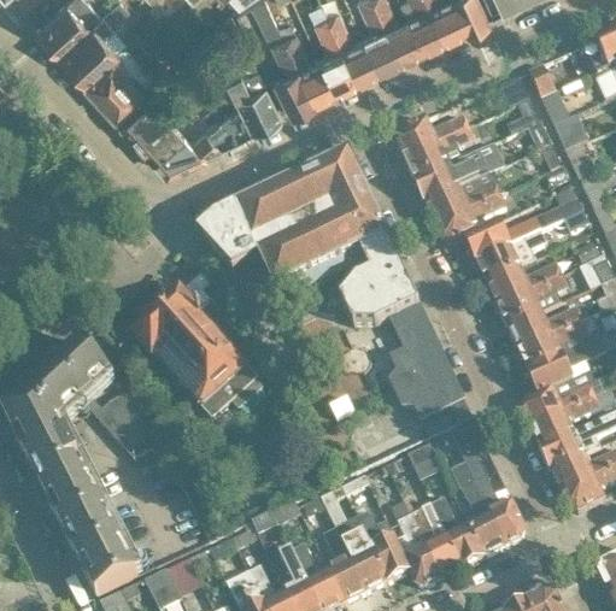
[(88,22),(103,9),(97,7),(89,0),(62,0),(50,11),(50,10),(40,19),(34,25),(54,47),(84,18),(88,22)]
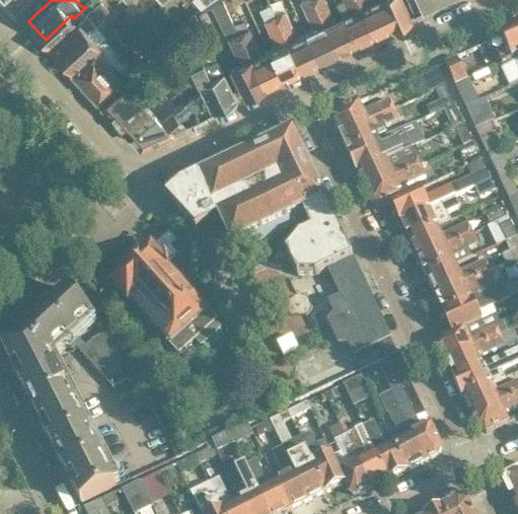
[(48,42),(69,65),(104,32),(92,19),(91,12),(98,11),(106,4),(102,0),(94,0),(86,7),(74,18),(48,42)]
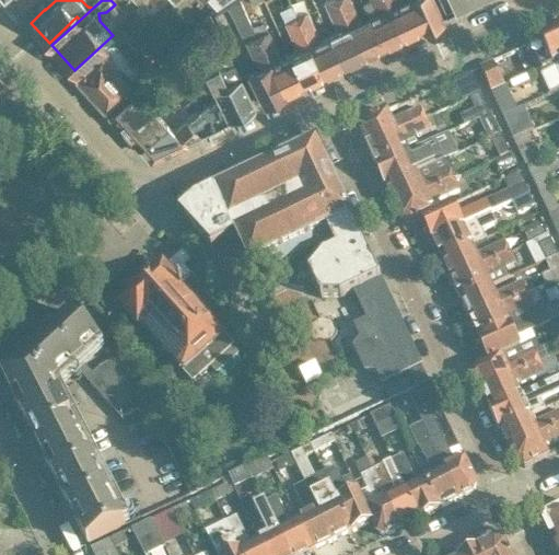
[(137,0),(139,2),(136,4),(140,9),(147,3),(146,0),(137,0)]
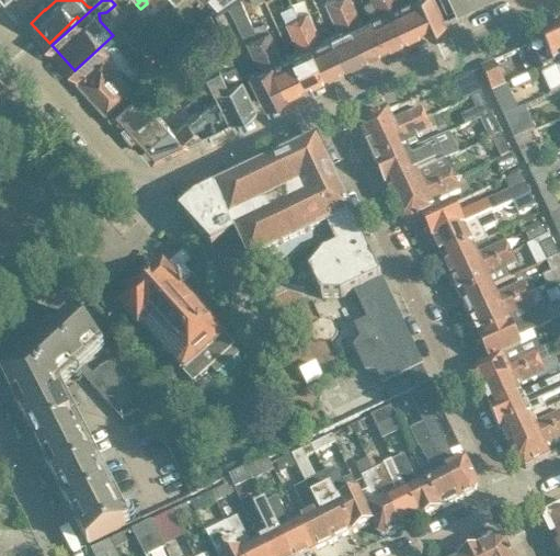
[(329,30),(343,60),(363,52),(338,0),(326,0),(338,25),(329,30)]
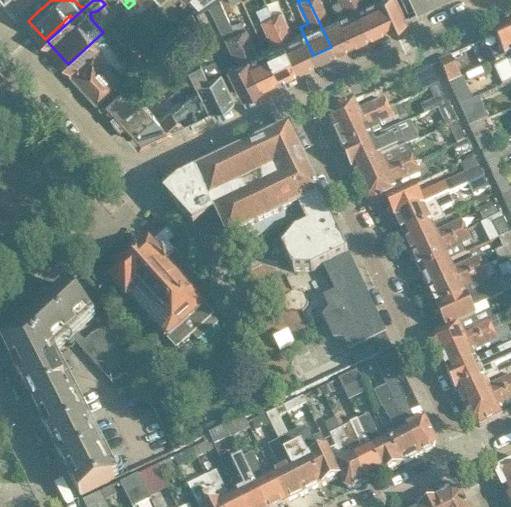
[(308,0),(331,47),(350,38),(336,10),(329,13),(322,0),(308,0)]
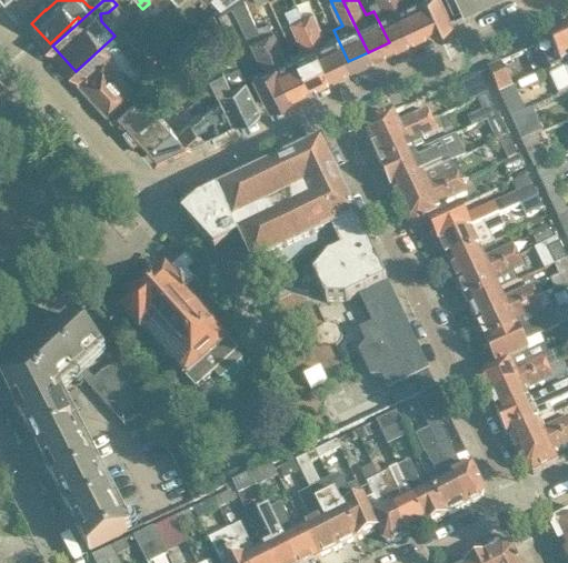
[(368,0),(374,11),(389,42),(409,33),(392,0),(368,0)]
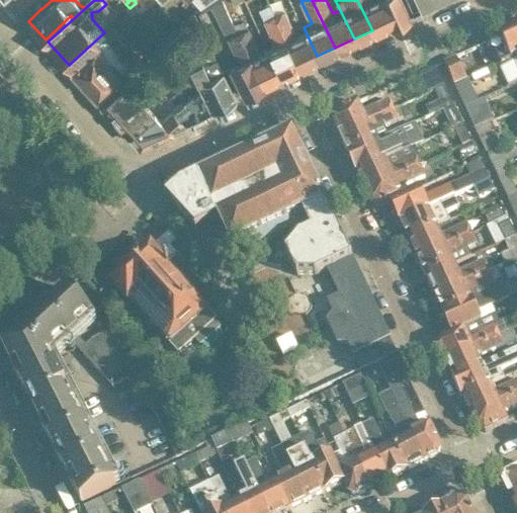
[(357,0),(372,30),(391,21),(380,0),(357,0)]
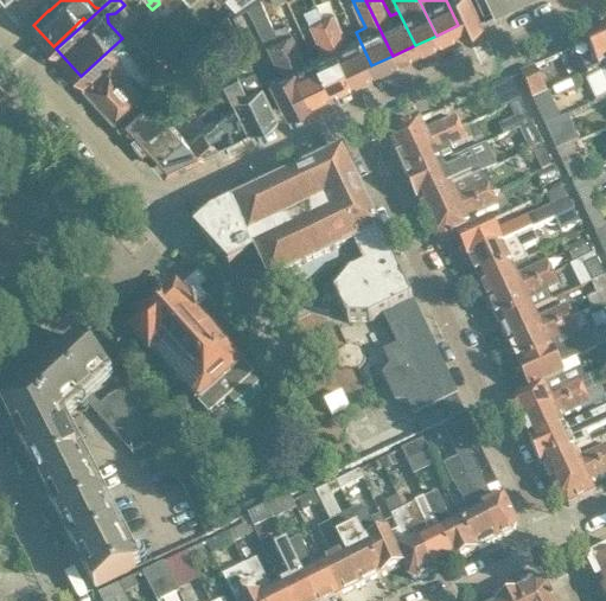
[(446,0),(458,25),(479,16),(472,0),(446,0)]
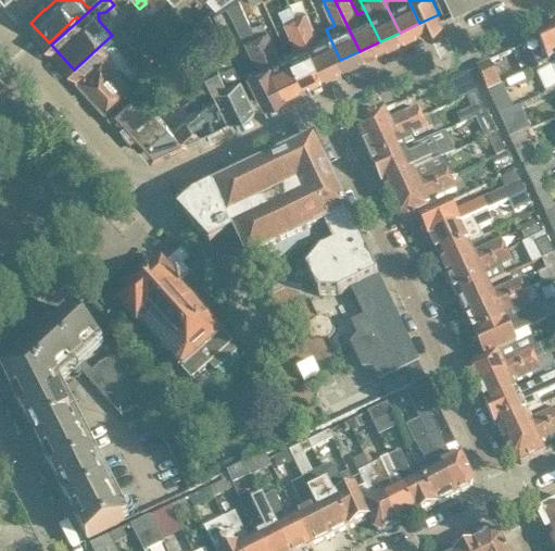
[(293,11),(320,70),(340,60),(326,29),(317,34),(304,5),(293,11)]
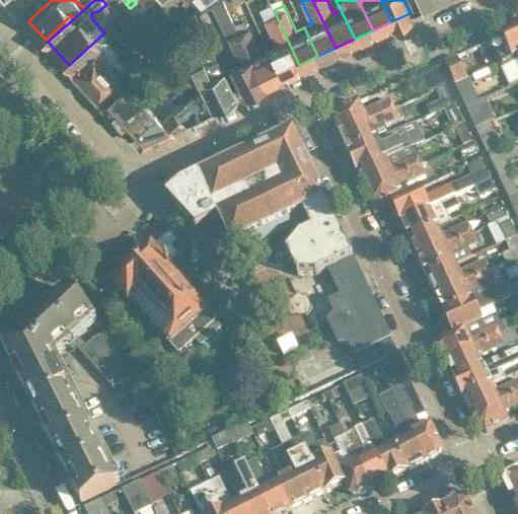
[(192,9),(178,18),(185,26),(198,18),(192,9)]
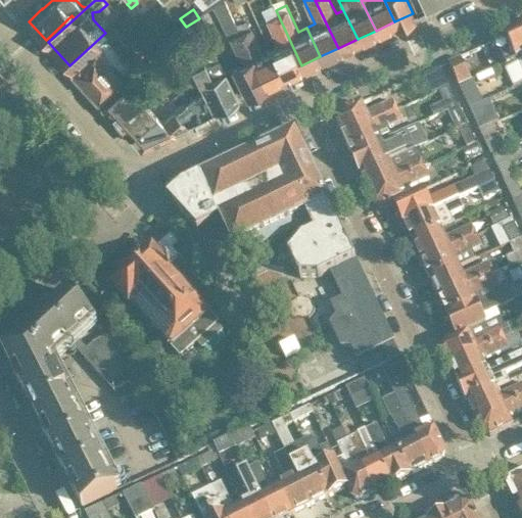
[(231,63),(245,92),(265,83),(238,29),(235,21),(229,9),(219,14),(240,59),(231,63)]
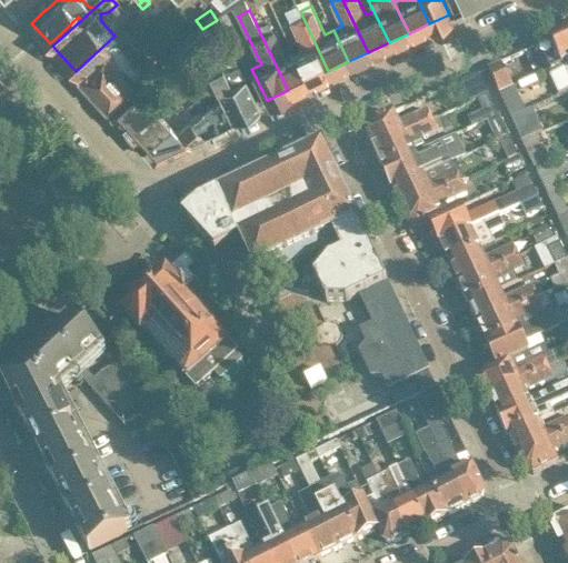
[(294,49),(308,81),(328,71),(300,11),(289,17),(302,46),(294,49)]
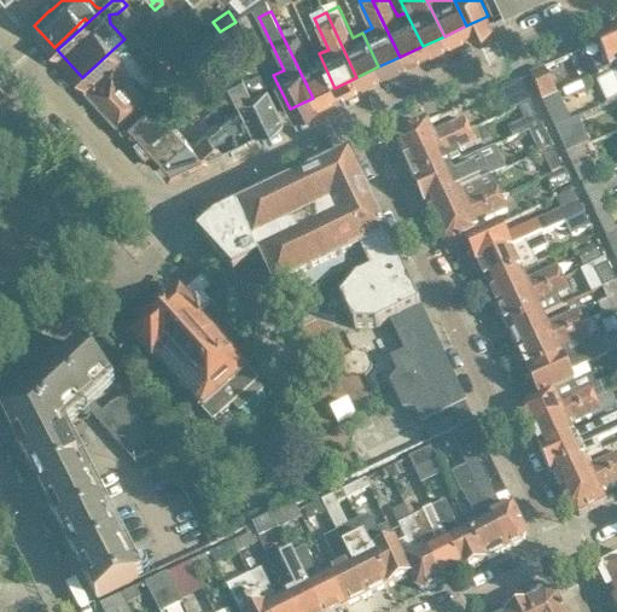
[(278,25),(281,34),(292,29),(289,19),(278,25)]
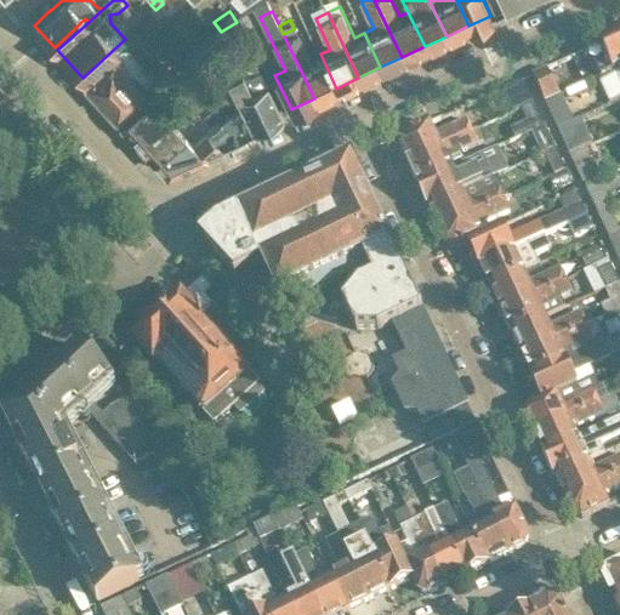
[(283,34),(314,98),(336,89),(320,53),(311,58),(296,28),(294,29),(283,34)]
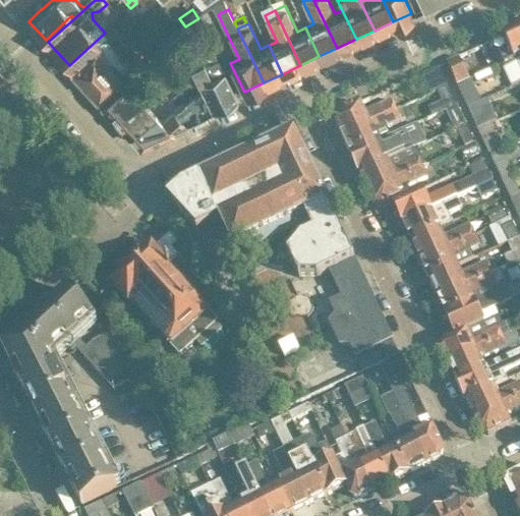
[(512,55),(513,56),(519,52),(519,23),(519,24),(494,37),(504,59),(512,55)]
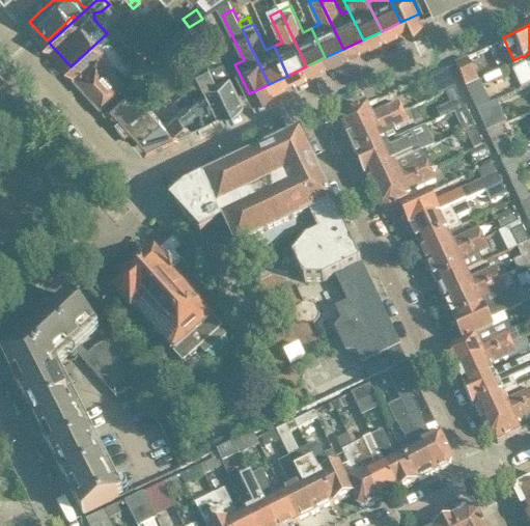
[(107,33),(71,66),(98,95),(124,71),(132,63),(114,44),(122,36),(113,27),(107,33)]
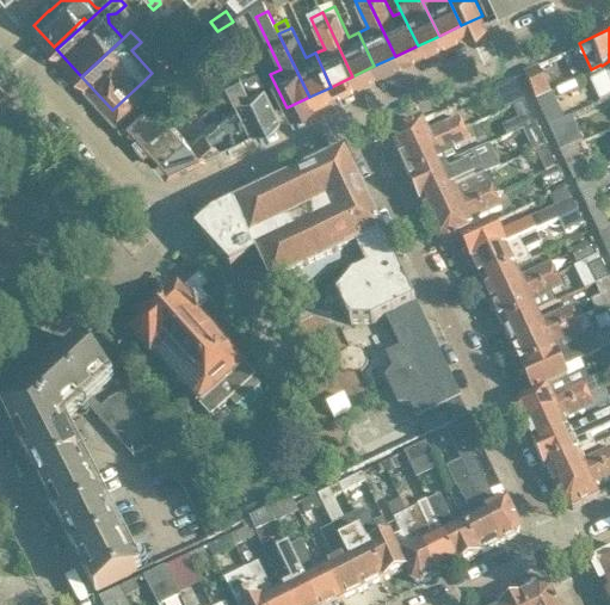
[(155,49),(148,56),(154,63),(149,68),(153,72),(166,60),(155,49)]
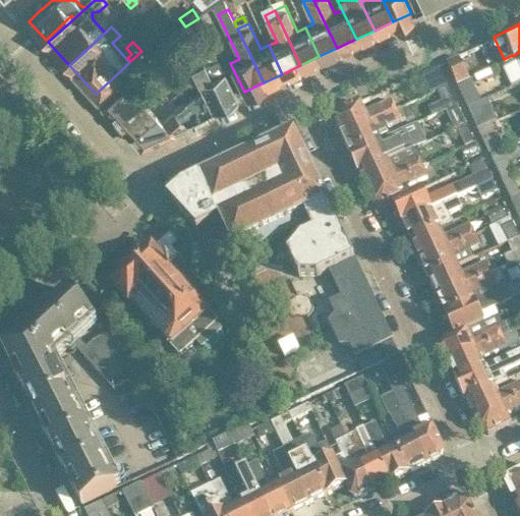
[(199,51),(186,57),(187,58),(196,76),(195,77),(211,107),(220,102),(224,101),(236,95),(218,54),(204,60),(199,51)]
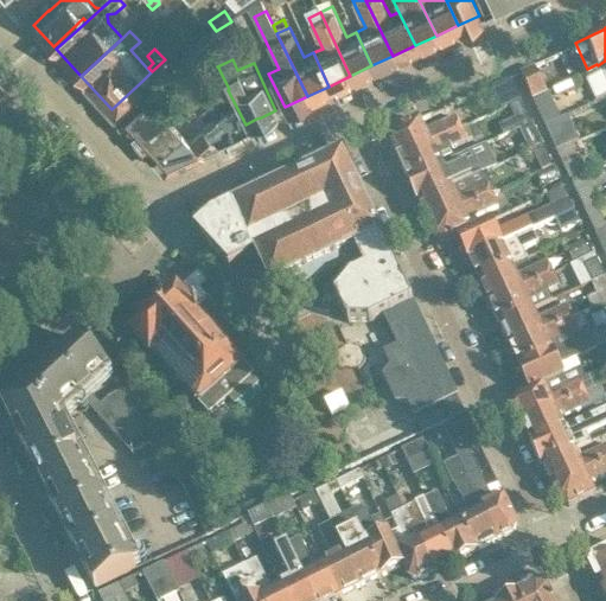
[(547,89),(534,62),(520,69),(533,95),(547,89)]
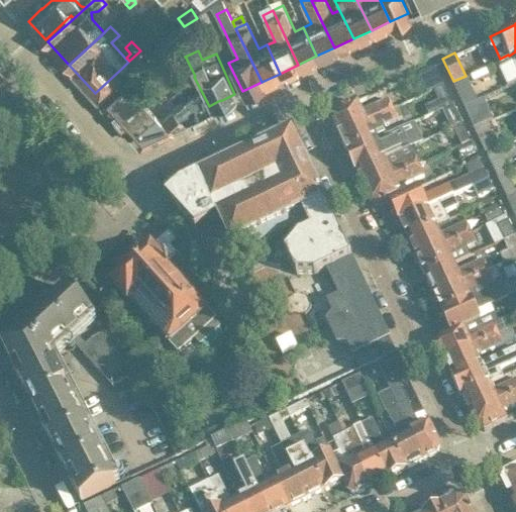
[(194,77),(195,76),(186,58),(174,64),(182,77),(188,79),(194,77)]
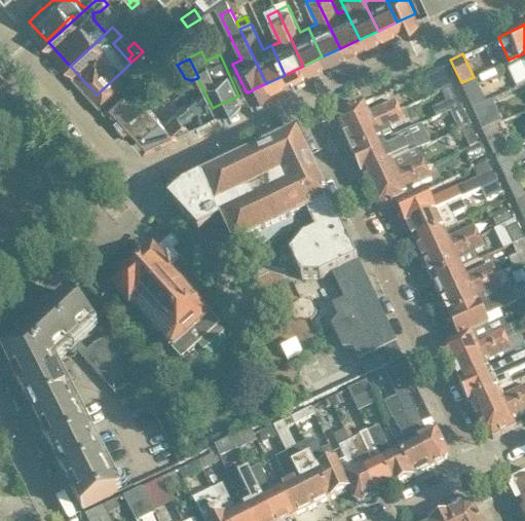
[(125,75),(100,99),(115,115),(154,78),(163,73),(158,64),(143,73),(133,82),(125,75)]
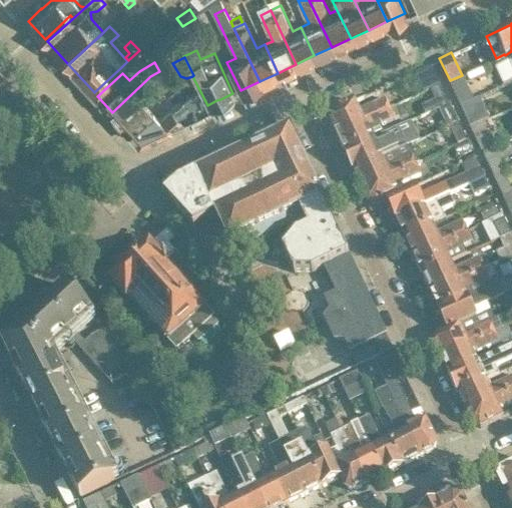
[(417,68),(415,69),(424,88),(430,86),(439,81),(430,62),(417,68)]
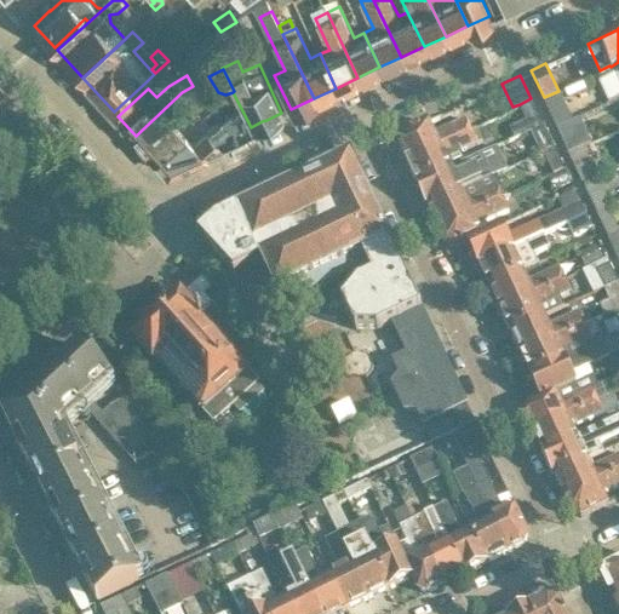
[(136,136),(153,155),(183,126),(175,116),(185,107),(210,92),(202,80),(193,86),(182,92),(136,136)]
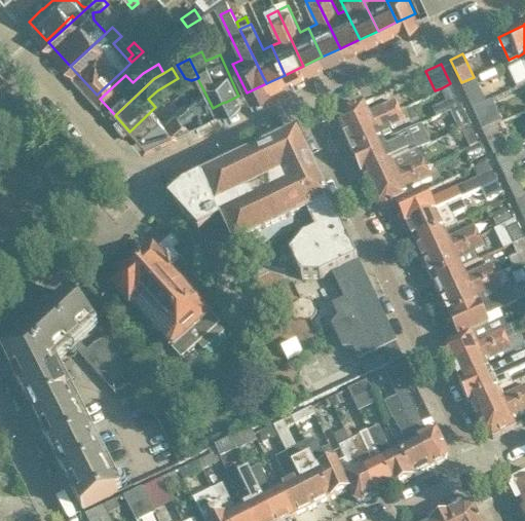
[(472,106),(484,100),(474,77),(461,82),(472,106)]
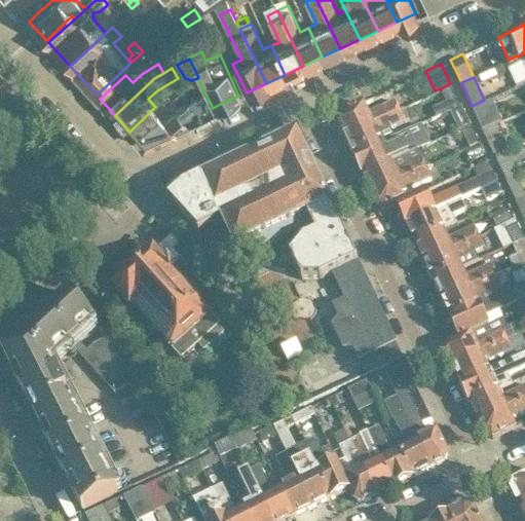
[(445,98),(432,104),(436,114),(449,108),(460,102),(450,83),(441,88),(445,98)]
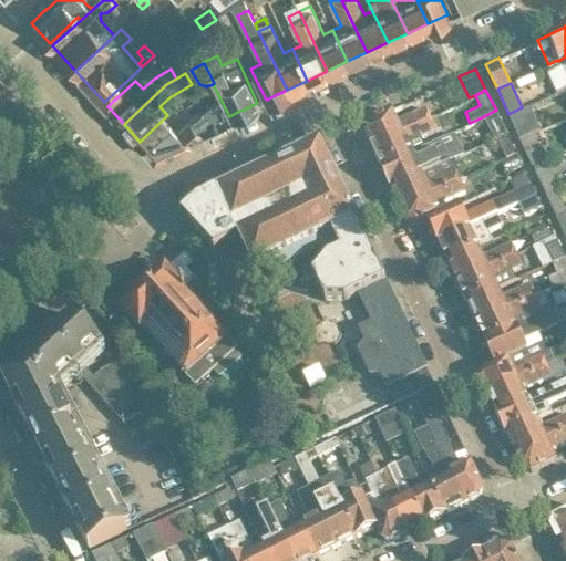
[(167,115),(140,142),(148,152),(151,153),(153,152),(156,151),(184,137),(191,135),(219,122),(206,96),(187,115),(178,105),(167,115)]
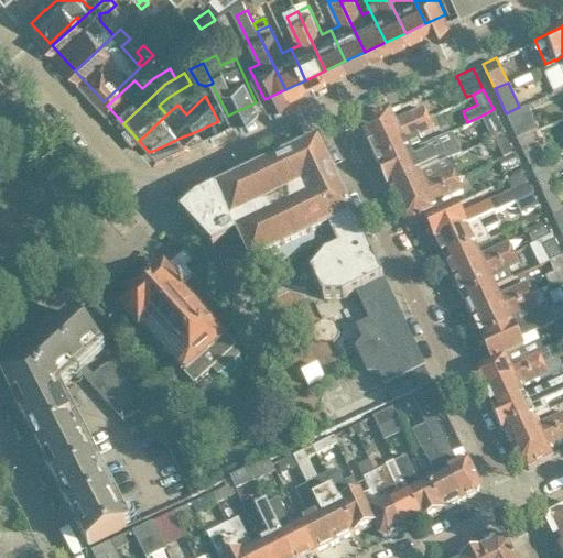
[(519,107),(506,113),(517,137),(532,130),(539,128),(528,104),(519,107)]
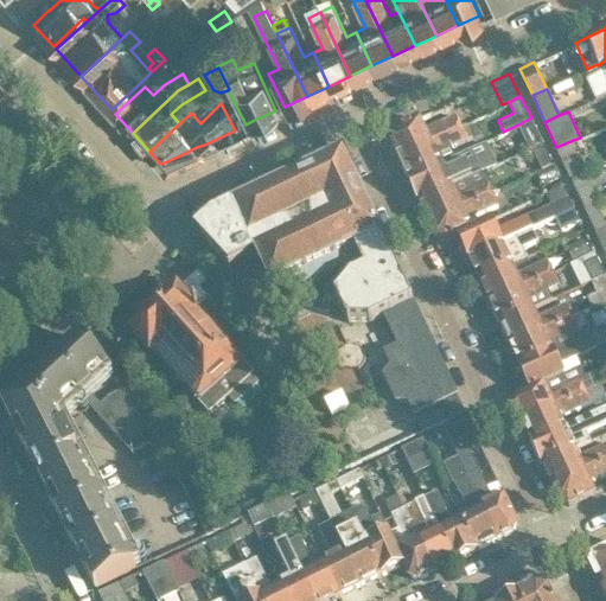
[(396,154),(460,125),(455,113),(425,127),(419,116),(393,128),(389,138),(396,154)]
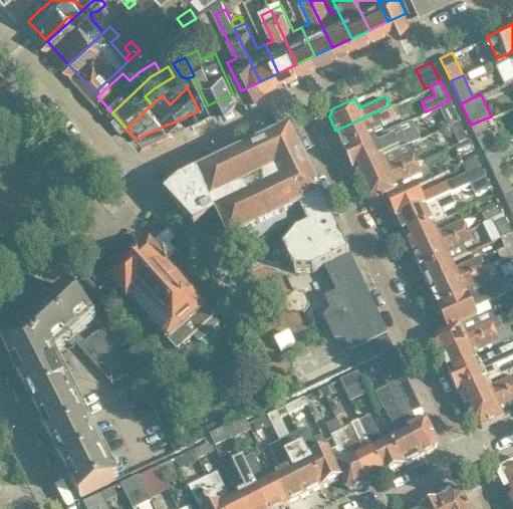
[(449,123),(459,118),(450,99),(439,105),(448,123),(449,123)]
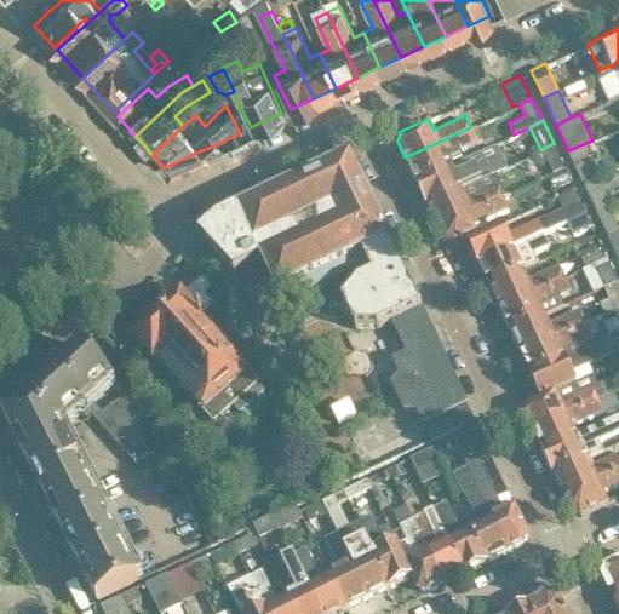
[(470,127),(406,158),(416,181),(464,158),(459,148),(482,137),(476,125),(470,127)]
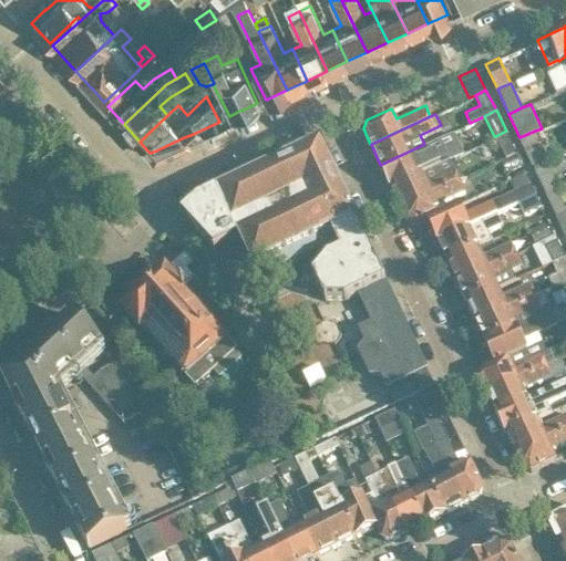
[(506,131),(495,136),(504,156),(515,151),(506,131)]
